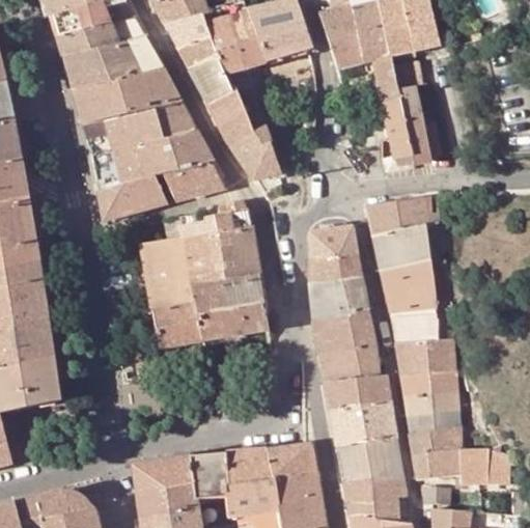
[(46,0),(51,14),(100,0),(46,0)]
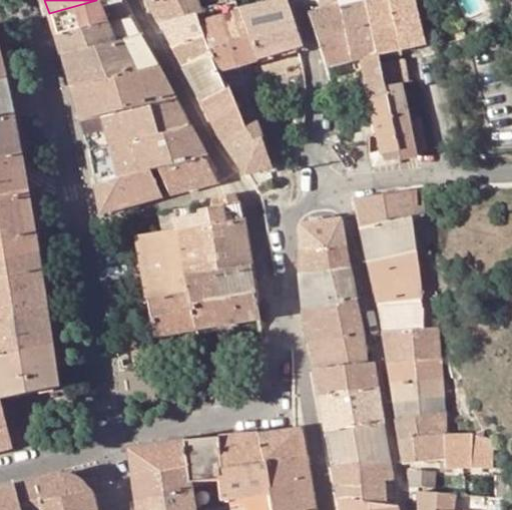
[(55,34),(129,12),(123,0),(96,0),(49,13),(55,34)]
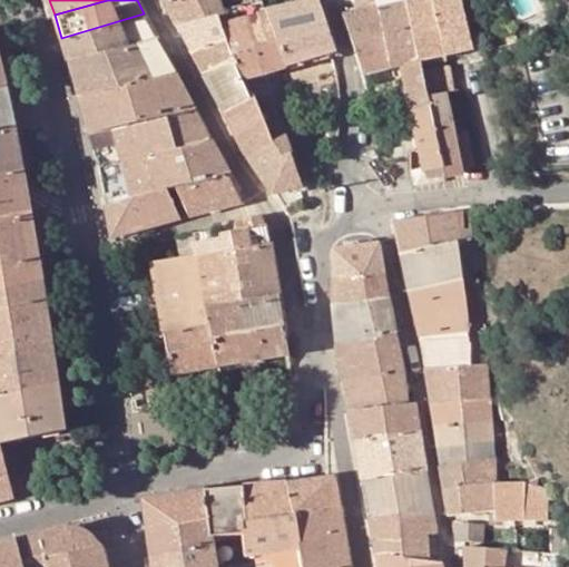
[(224,8),(219,0),(167,0),(164,1),(176,23),(218,13),(225,11),(224,8)]
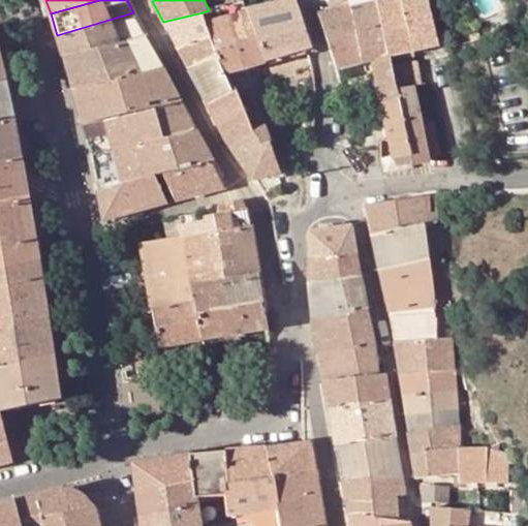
[(231,0),(225,2),(228,12),(247,7),(247,6),(244,0),(231,0)]
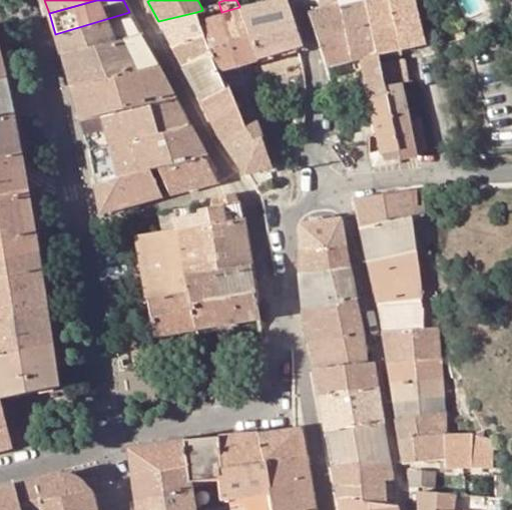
[(239,7),(256,56),(299,43),(301,43),(288,0),(266,0),(239,6),(239,7)]
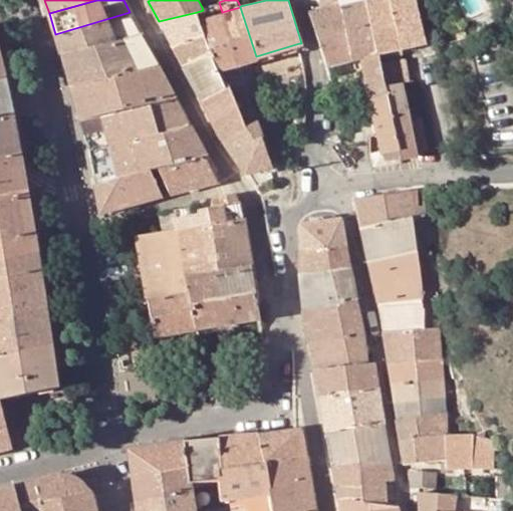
[(348,0),(339,2),(353,61),(360,57),(377,52),(366,0),(348,0)]
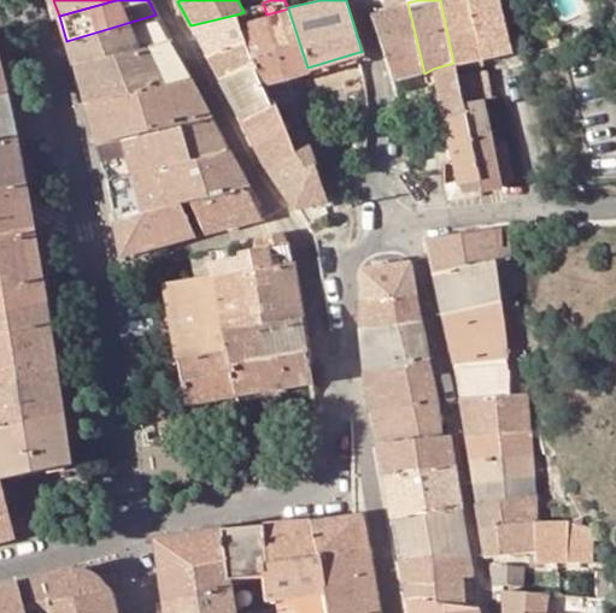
[(481,57),(468,0),(440,0),(453,63),(481,57)]
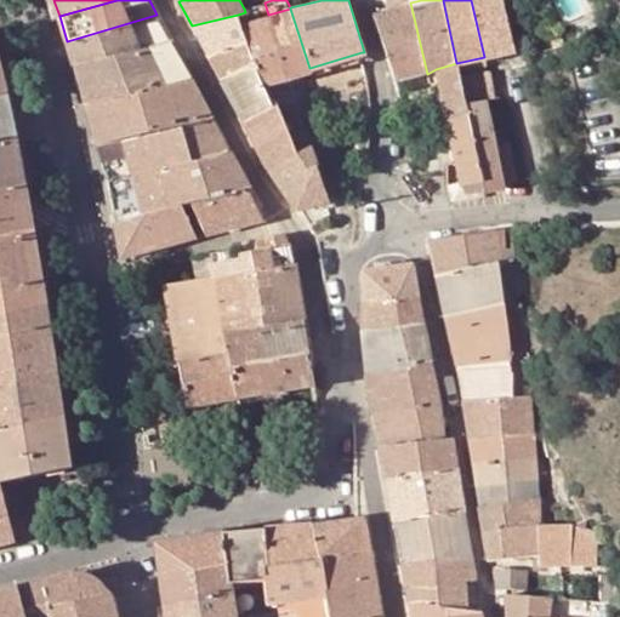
[(471,0),(484,57),(515,50),(502,0),(471,0)]
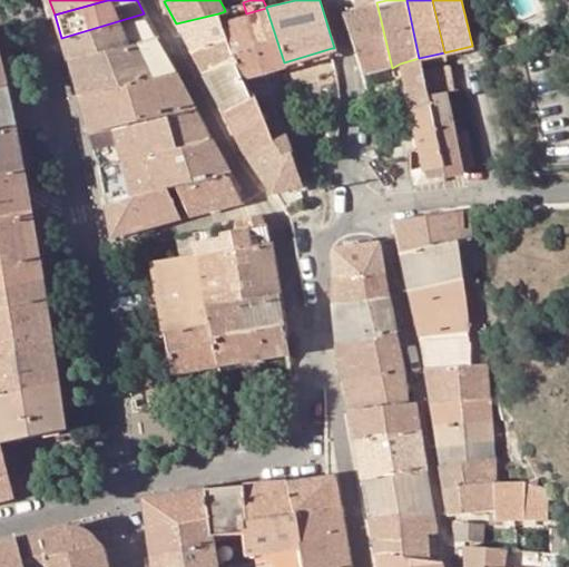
[(222,21),(246,13),(243,2),(234,5),(224,8),(225,11),(218,13),(222,21)]
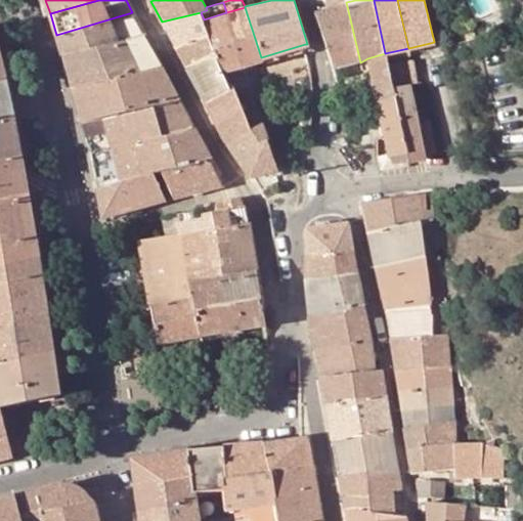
[(360,62),(346,2),(332,6),(315,10),(335,69),(360,62)]
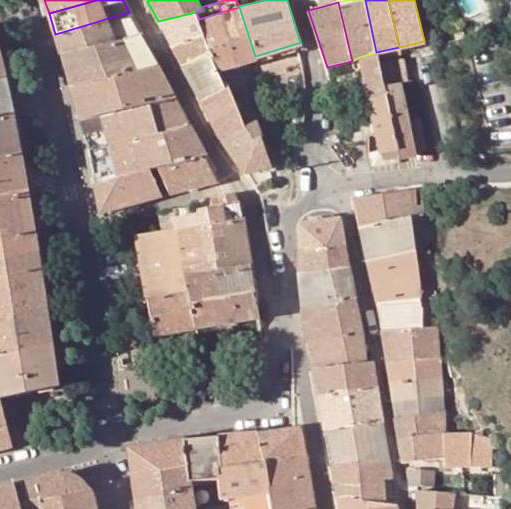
[(255,56),(239,7),(221,12),(237,62),(250,58),(255,56)]
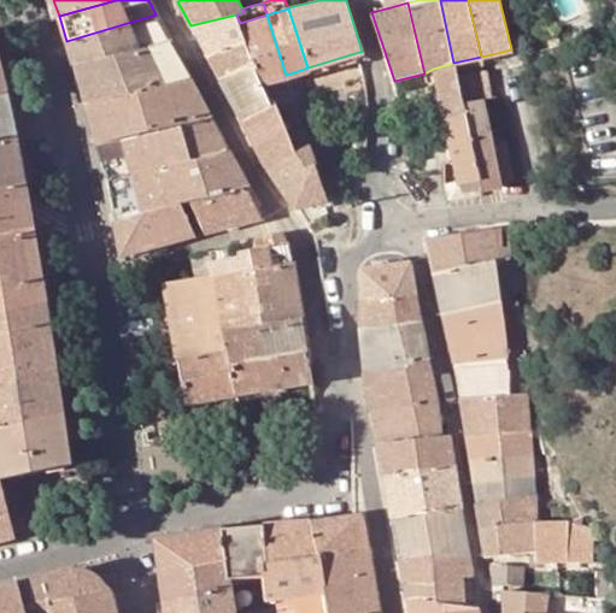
[(66,41),(75,65),(169,40),(156,15),(66,41)]
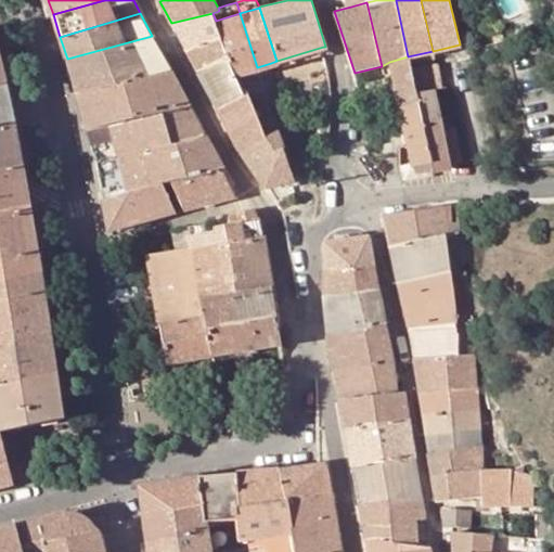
[(171,23),(185,47),(220,33),(216,21),(213,13),(171,23)]
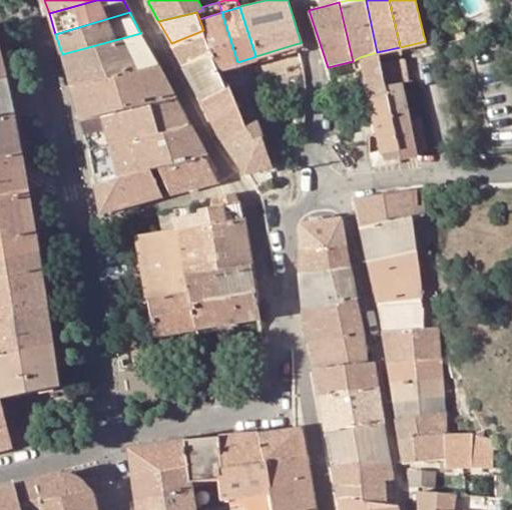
[(217,68),(237,62),(221,12),(199,19),(203,30),(212,54),(217,68)]
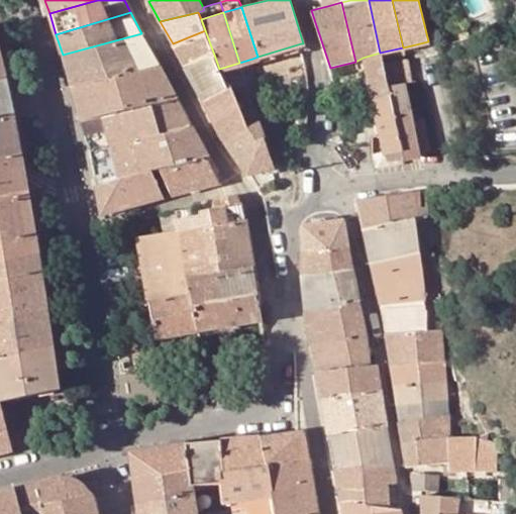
[(173,43),(185,66),(214,55),(205,30),(173,43)]
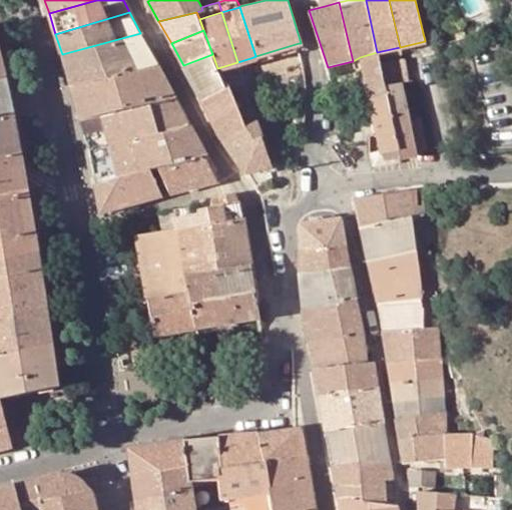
[(157,63),(140,33),(62,54),(71,86),(157,63)]
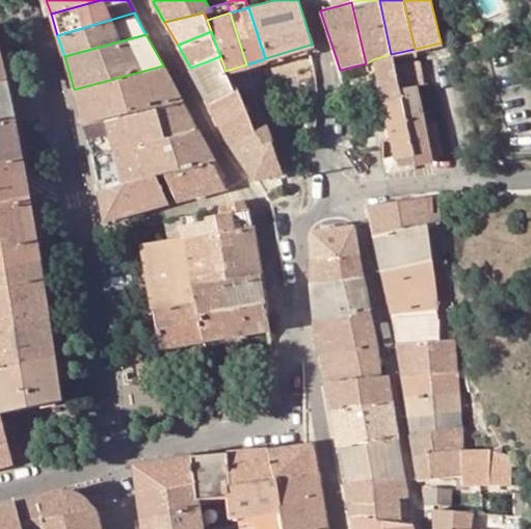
[(401,99),(398,87),(391,54),(373,59),(376,73),(382,102),(401,99)]
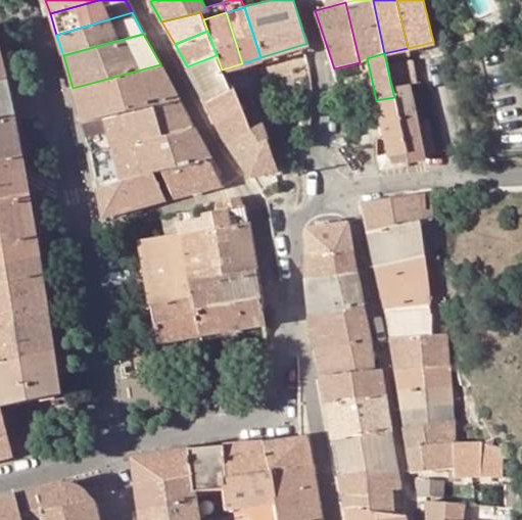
[(229,89),(222,69),(217,55),(187,66),(205,100),(229,89)]
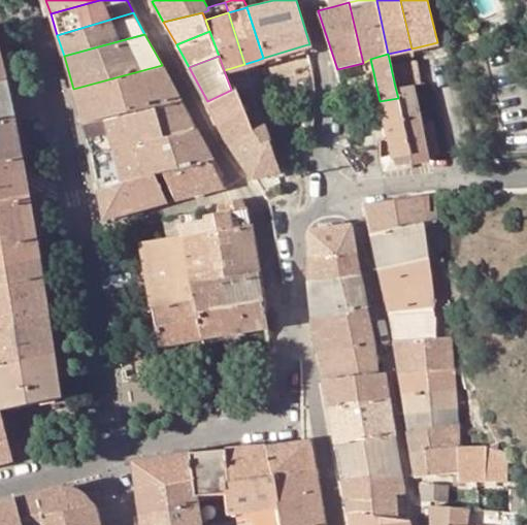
[(370,59),(363,63),(365,71),(370,73),(373,72),(370,59)]
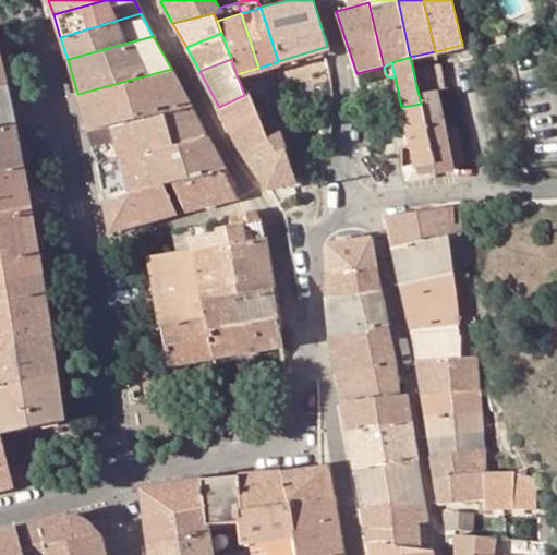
[(77,94),(88,131),(191,106),(171,69),(77,94)]
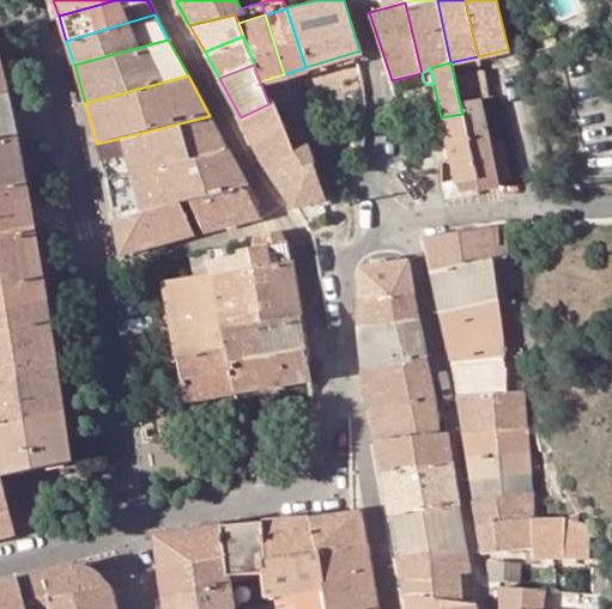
[(0,139),(16,136),(7,91),(0,91),(0,139)]
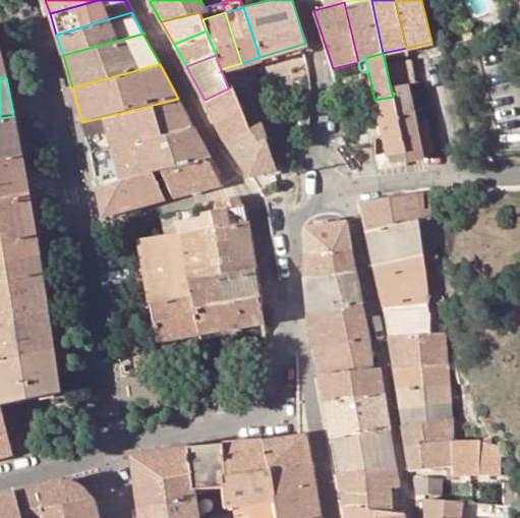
[(413,109),(408,84),(407,82),(390,85),(393,97),(396,112),(413,109)]
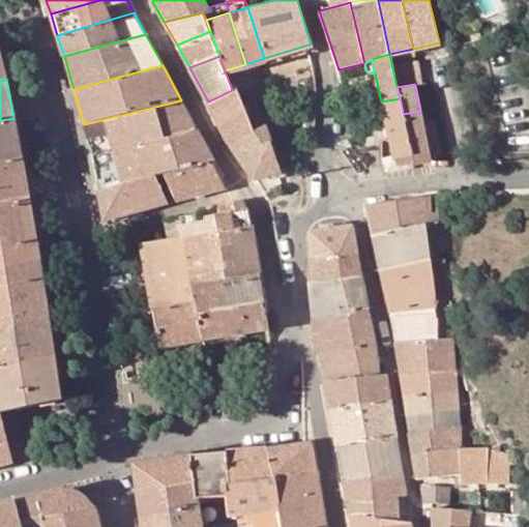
[(433,109),(427,84),(415,86),(420,111),(433,109)]
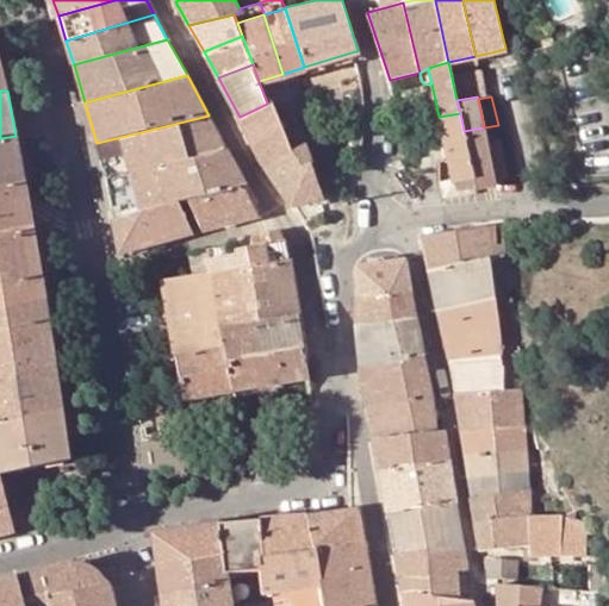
[(240,117),(265,163),(292,150),(273,102),(267,104),(240,117)]
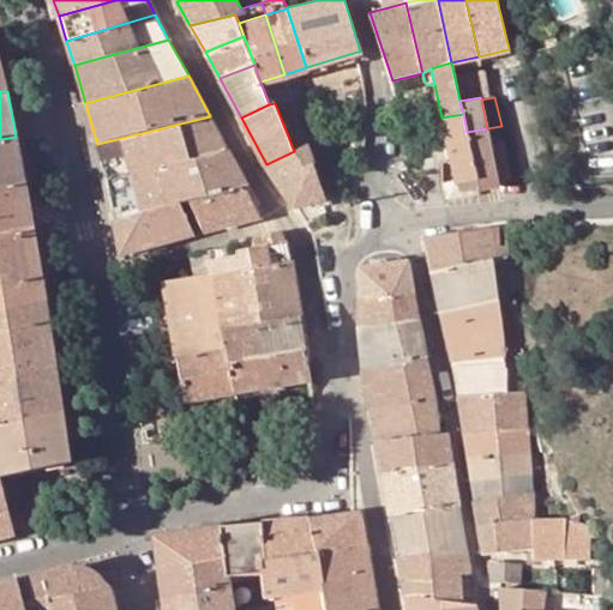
[(463,114),(442,118),(456,181),(478,177),(467,132),(463,114)]
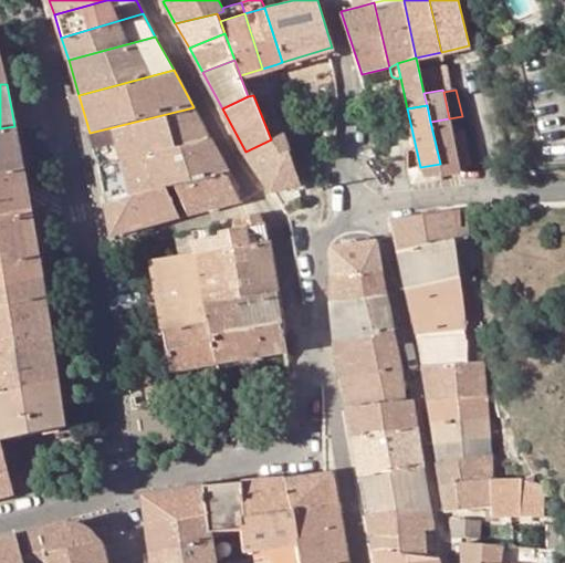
[(106,202),(154,189),(147,153),(209,136),(194,107),(90,133),(97,159),(106,202)]
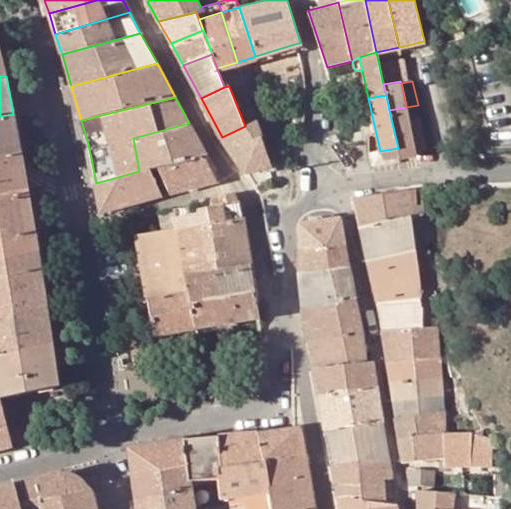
[(414,149),(411,135),(406,107),(389,110),(398,148),(399,156),(415,153),(414,149)]
